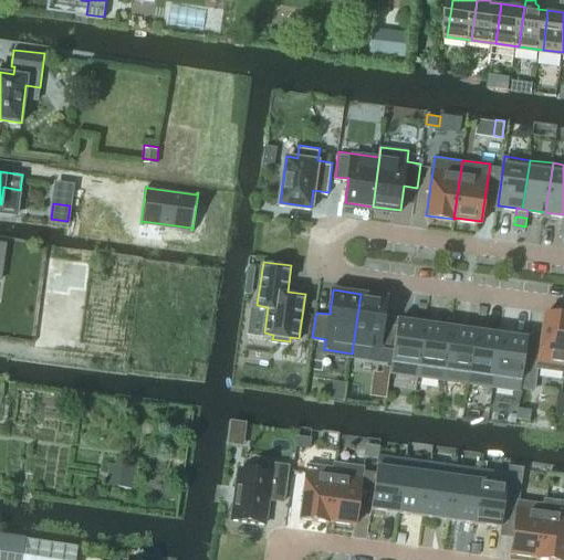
[(352,354),(393,359),(397,324),(384,321),(387,297),(361,294),(352,354)]
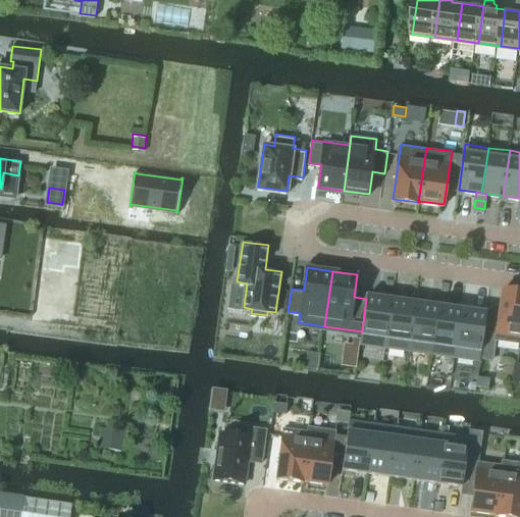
[(519,290),(503,288),(496,338),(519,341),(519,290)]
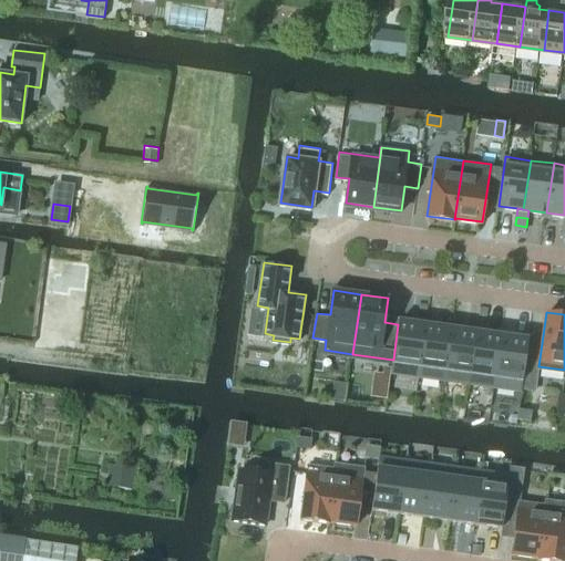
[(398,324),(393,360),(392,367),(419,372),(425,322),(399,318),(398,324)]
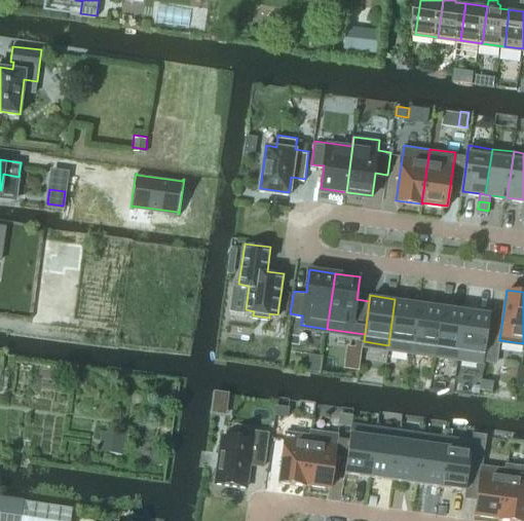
[(418,302),(395,299),(388,345),(412,348),(418,302)]
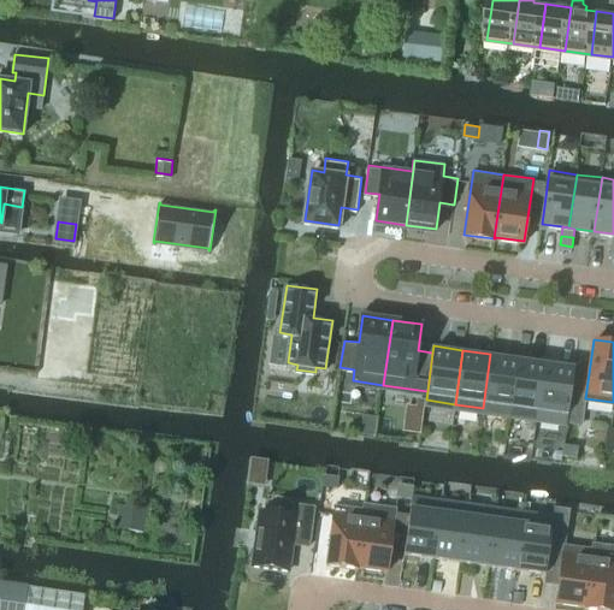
[(519,357),(490,354),(483,408),(511,412),(519,357)]
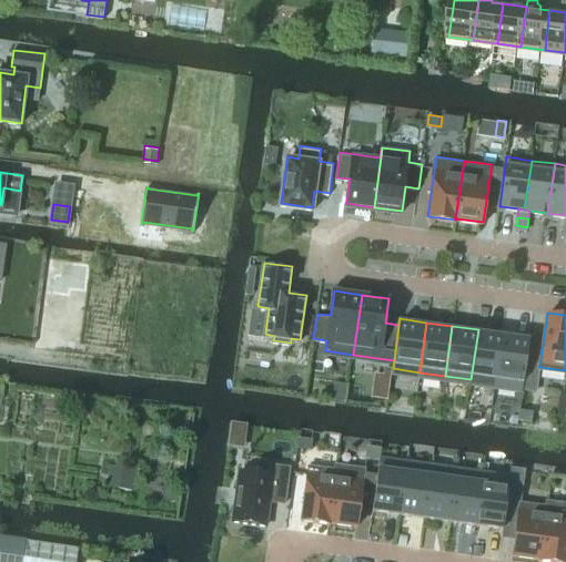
[(504,333),(478,329),(471,379),(497,382),(504,333)]
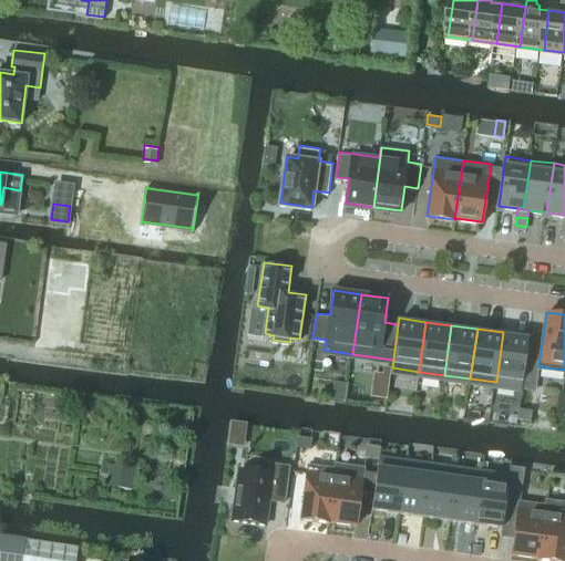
[(503,332),(496,382),(522,386),(523,378),(530,336),(503,332)]
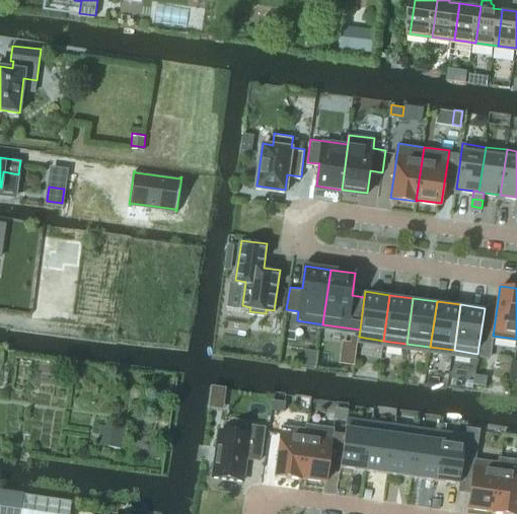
[(488,374),(475,372),(474,381),(487,383),(488,374)]
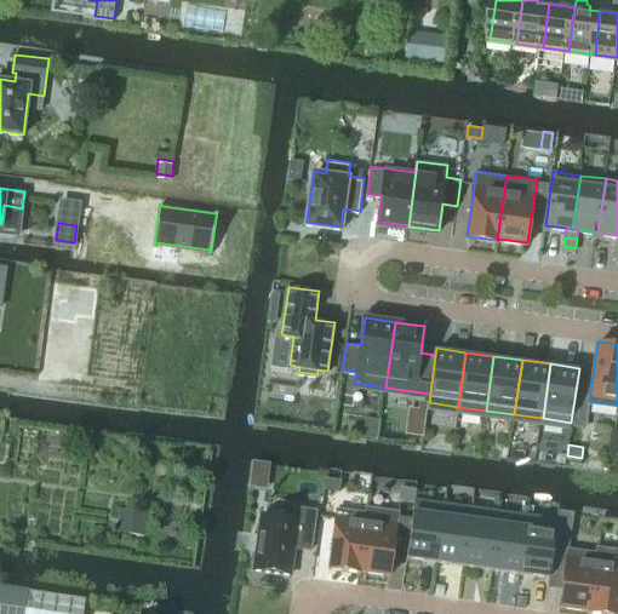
[(255,459),(253,468),(269,470),(270,462),(255,459)]
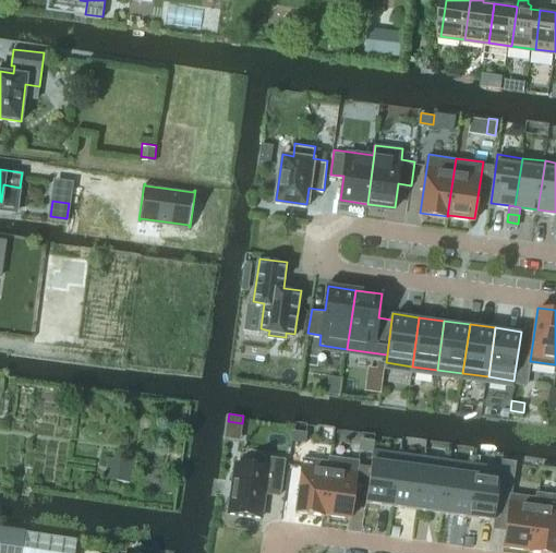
[(309,431),(294,429),(293,439),(306,440),(309,431)]
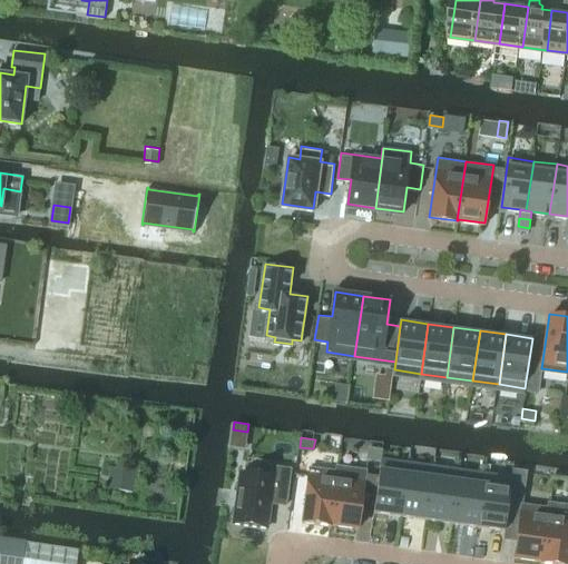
[(370,445),(369,455),(381,457),(383,446),(370,444),(370,445)]
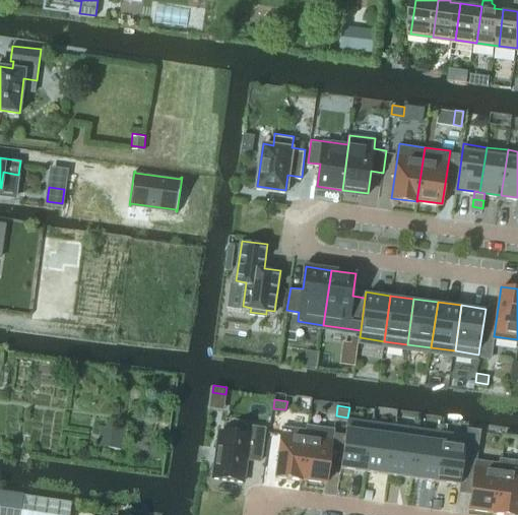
[(343,450),(341,465),(366,469),(372,424),(348,421),(347,428),(346,432),(343,450)]
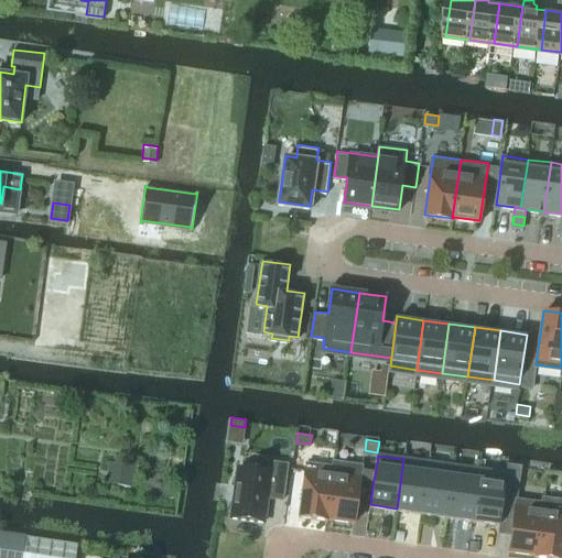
[(136,463),(109,459),(106,480),(132,484),(136,463)]
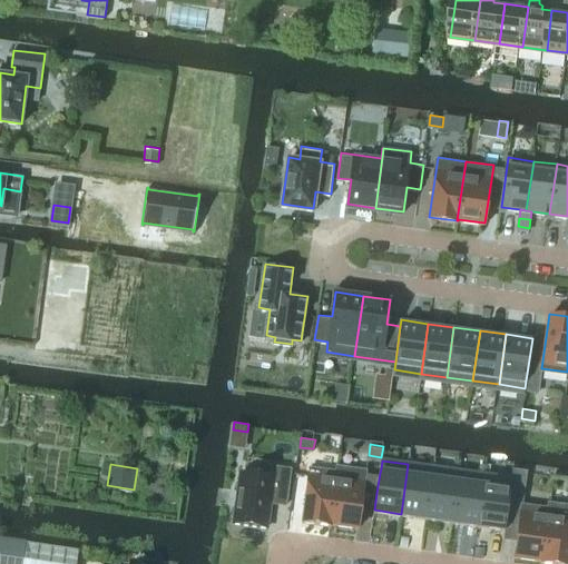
[(271,500),(286,502),(292,466),(274,464),(272,474),(242,470),(235,521),(267,525),(271,500)]
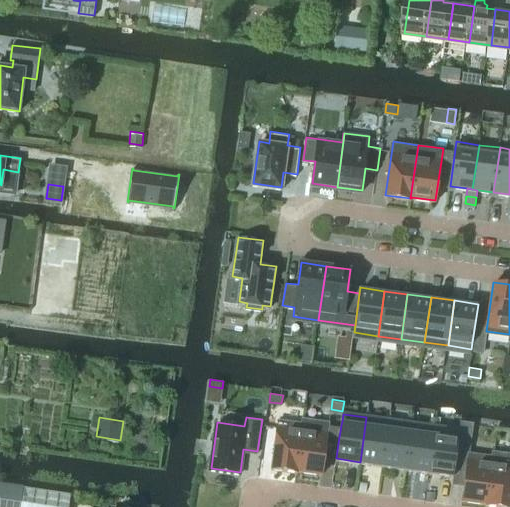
[(279,419),(272,467),(297,471),(304,417),(303,417),(303,422),(279,419)]
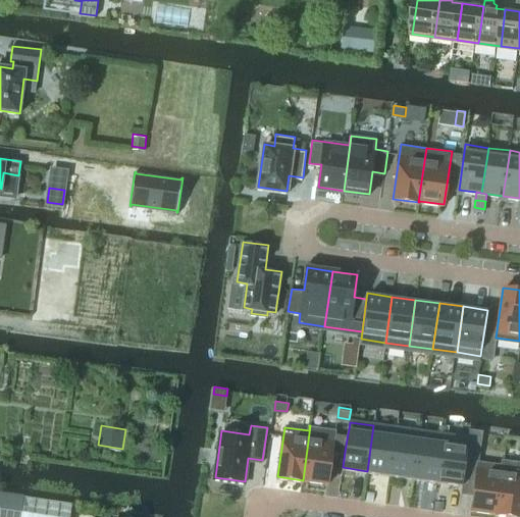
[(310,425),(303,480),(304,480),(304,478),(328,482),(332,451),(345,452),(348,433),(335,432),(335,429),(310,425)]
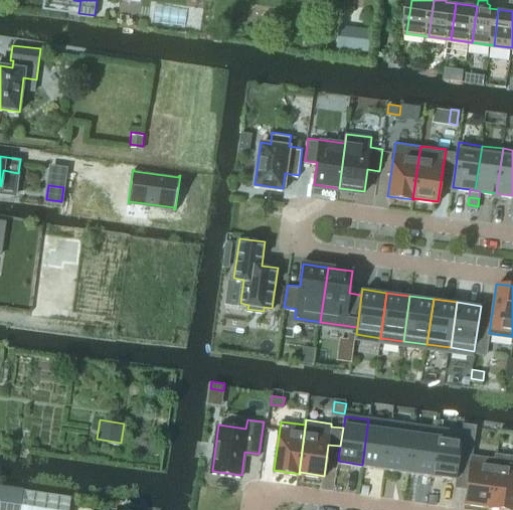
[(368,419),(362,465),(385,468),(392,422),(368,419)]
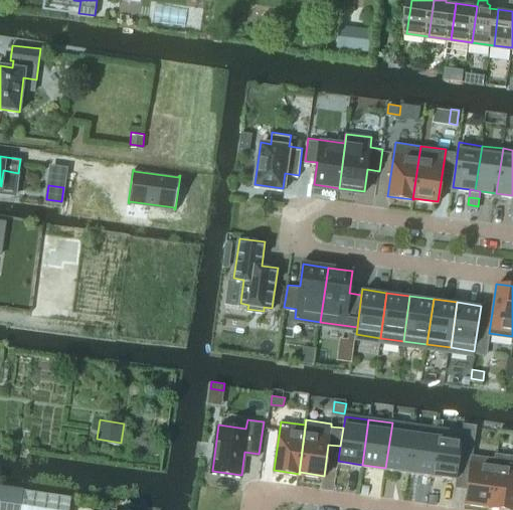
[(392,422),(385,468),(409,471),(415,426),(392,422)]
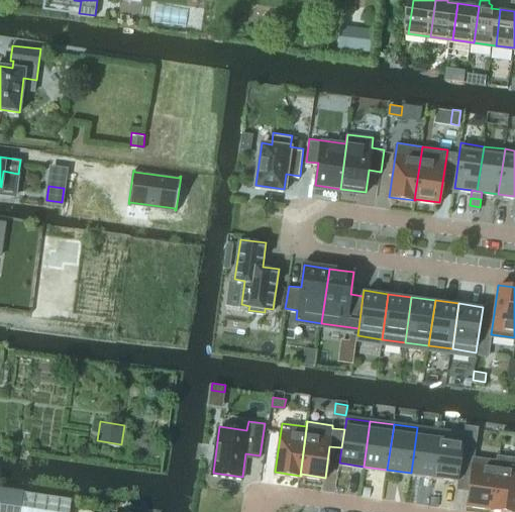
[(466,424),(465,432),(478,434),(479,426),(479,425),(476,425),(467,424),(466,424)]
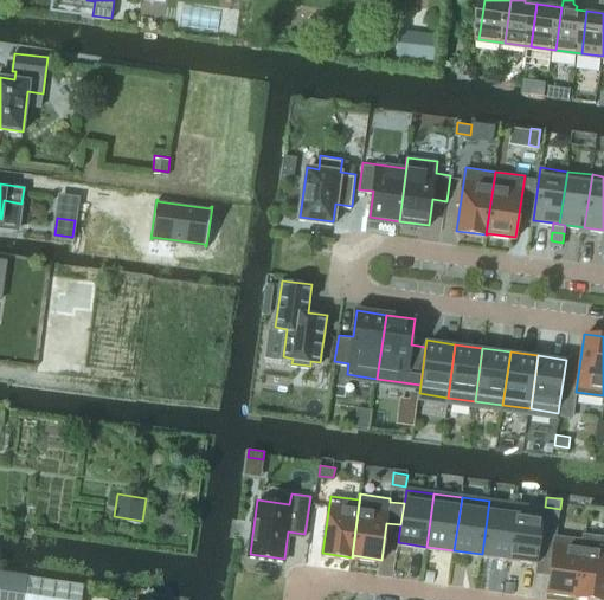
[(489,501),(482,554),(509,559),(516,505),(489,501)]
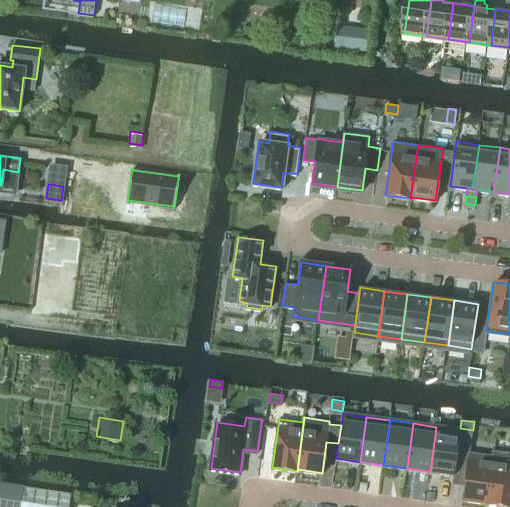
[(436,427),(430,472),(454,475),(455,468),(457,456),(459,437),(460,430),(436,427)]
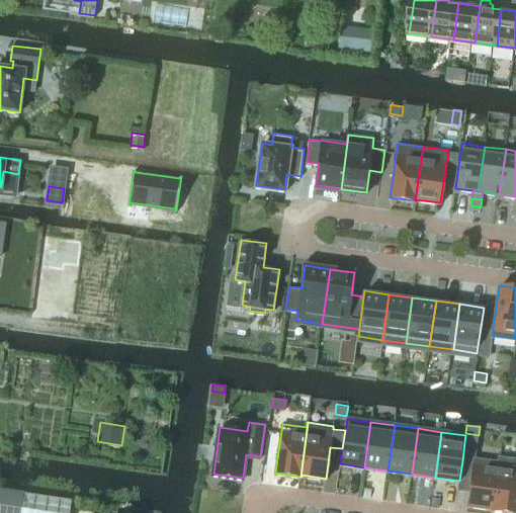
[(462,461),(460,474),(473,476),(470,490),(468,505),(492,509),(492,510),(493,510),(501,455),(500,455),(499,460),(481,458),(481,457),(475,456),(475,462),(462,461)]
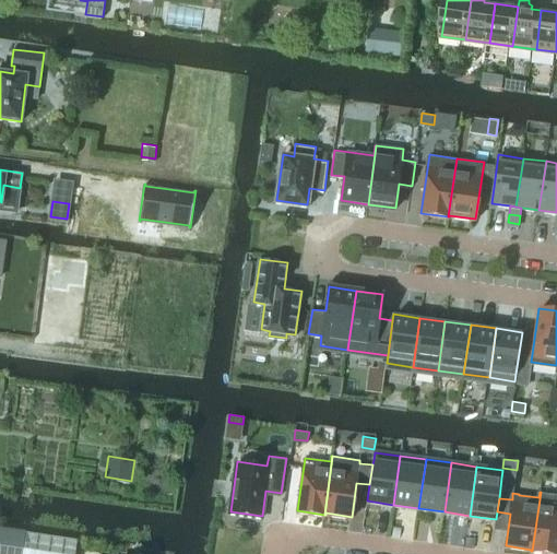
[(541,492),(532,551),(556,553),(556,494),(545,493),(541,492)]
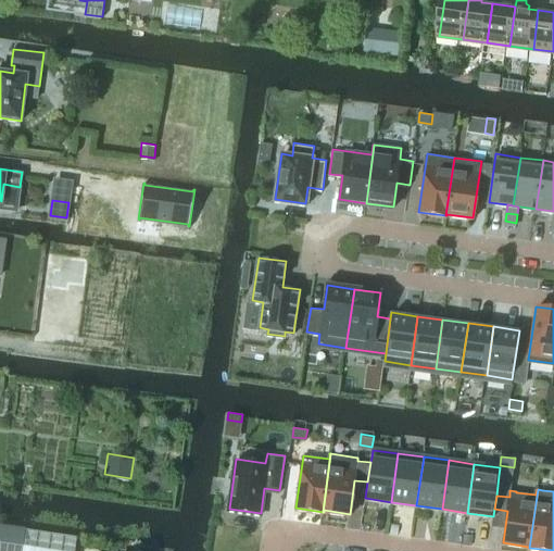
[(0,550),(75,550),(78,533),(24,525),(24,526),(0,522),(0,550)]
